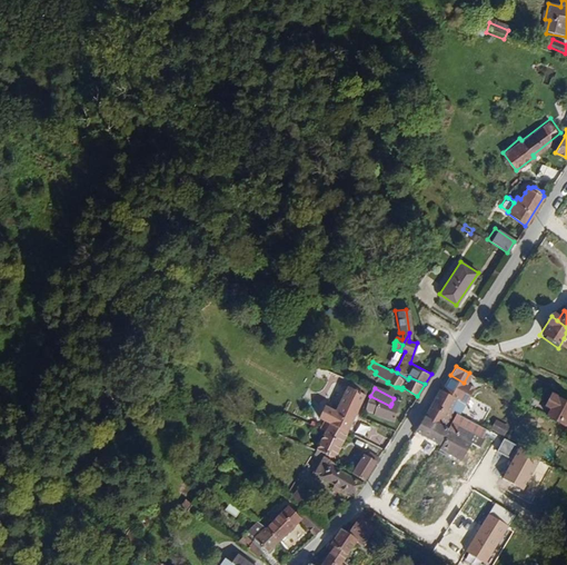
[(445,426),(458,399),(439,389),(424,414),(445,426)]
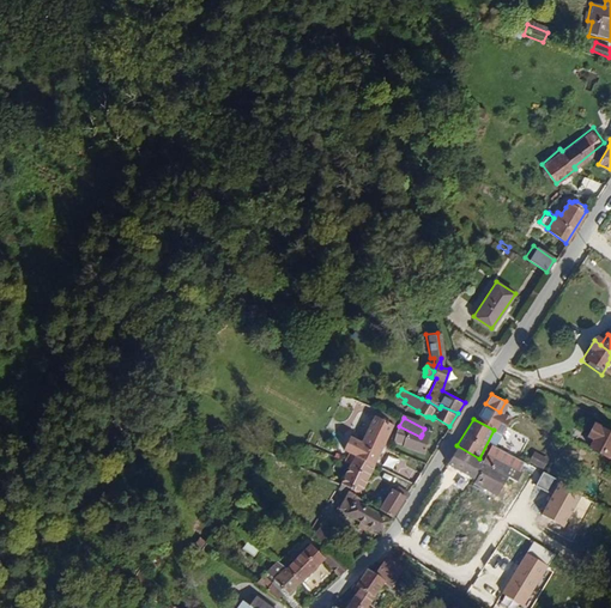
[(610,426),(598,420),(590,433),(596,438),(591,447),(610,457),(610,426)]
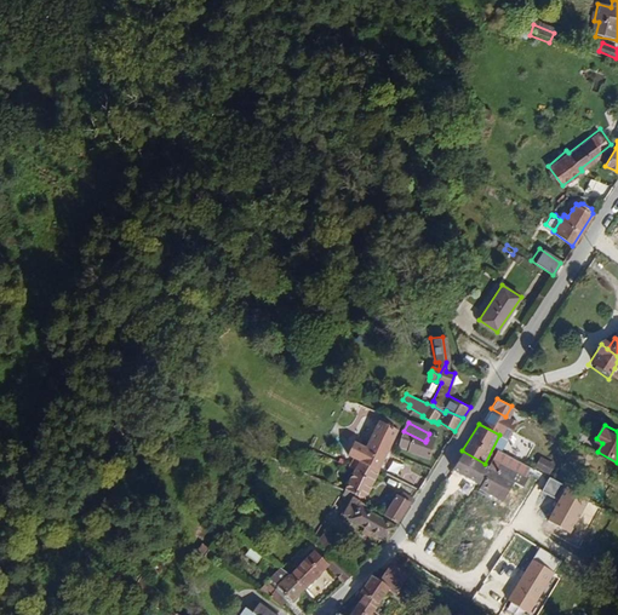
[(379,470),(396,435),(382,427),(370,453),(354,447),(345,464),(352,467),(358,464),(362,466),(365,463),(379,470)]
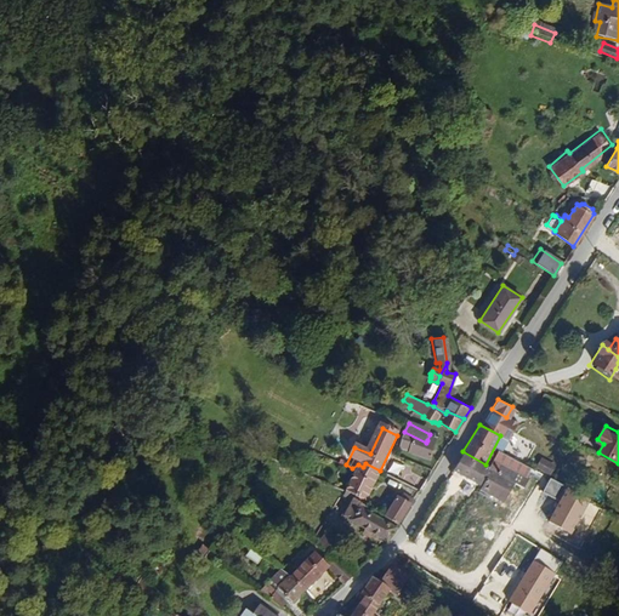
[(436,446),(436,444),(427,440),(426,443),(404,432),(399,443),(430,458),(436,446)]
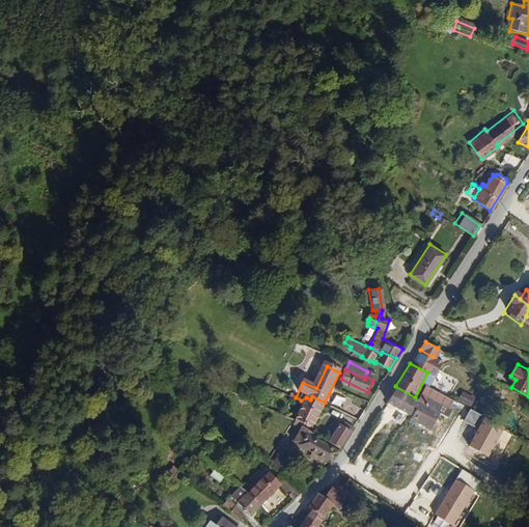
[(433,427),(441,411),(450,416),(455,407),(429,393),(425,403),(415,397),(395,386),(386,400),(407,411),(406,414),(433,427)]
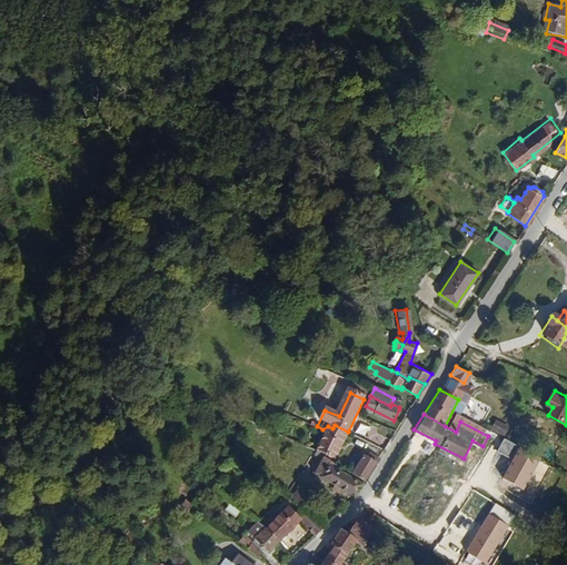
[(511,437),(517,426),(501,417),(496,428),(511,437)]
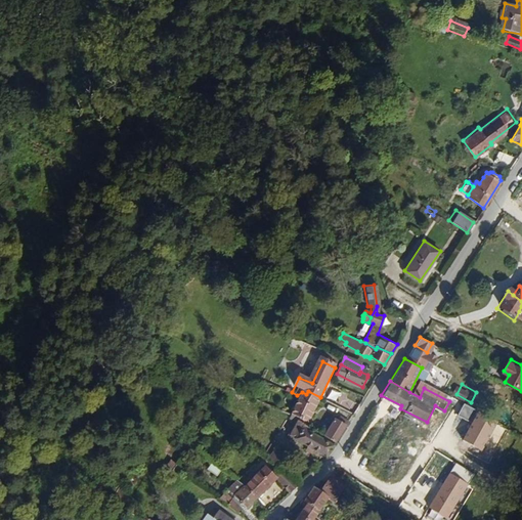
[(306,425),(320,397),(308,391),(306,394),(303,401),(294,419),(306,425)]
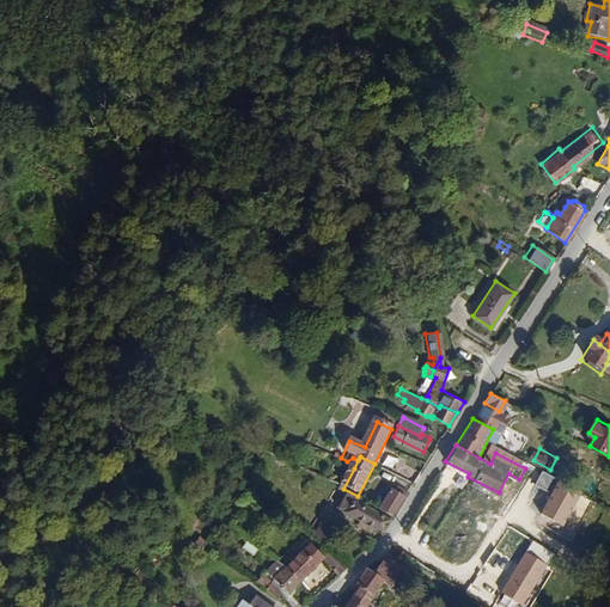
[(555,486),(560,477),(549,471),(544,482),(555,486)]
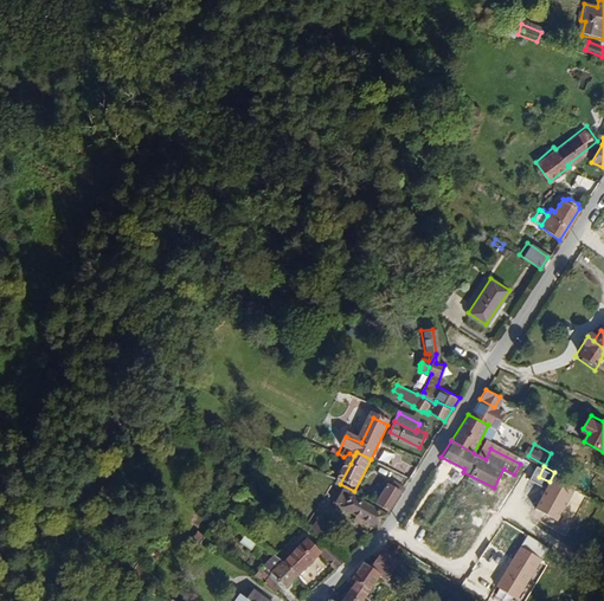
[(389,511),(404,485),(392,480),(389,486),(385,485),(376,503),(389,511)]
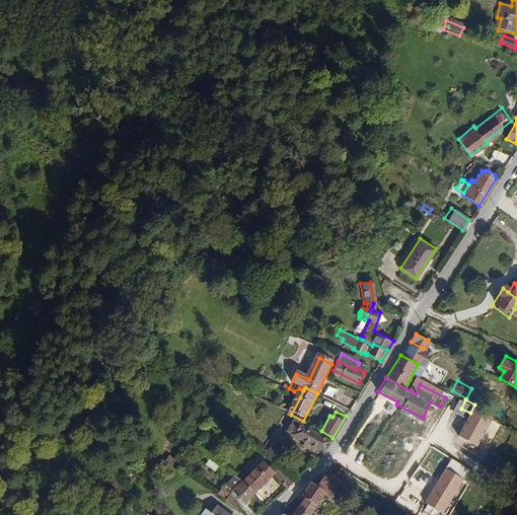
[(331,439),(293,419),(285,434),(304,442),(301,448),(310,452),(313,446),(323,450),(331,439)]
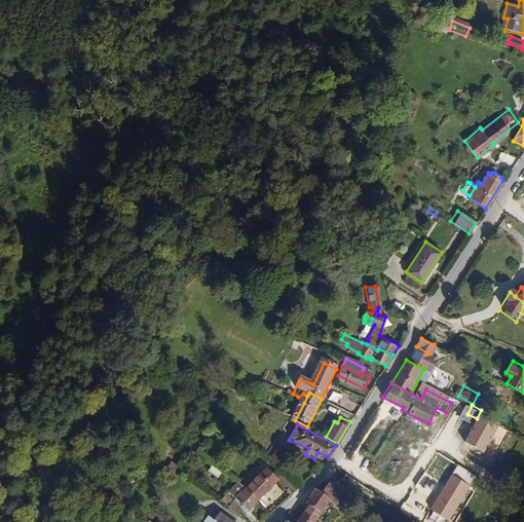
[(275,464),(282,454),(266,444),(260,455),(275,464)]
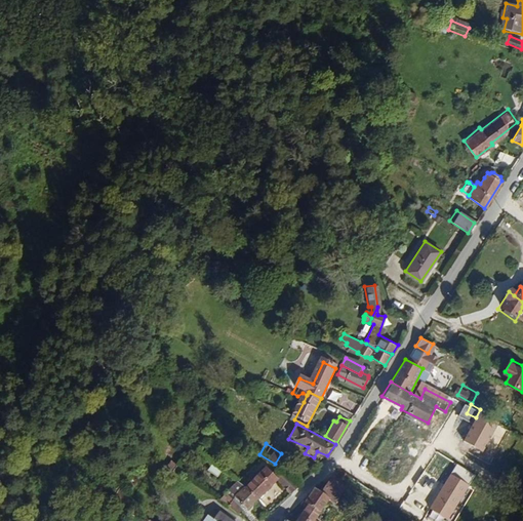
[(279,480),(282,477),(270,466),(245,488),(256,499),(279,480)]
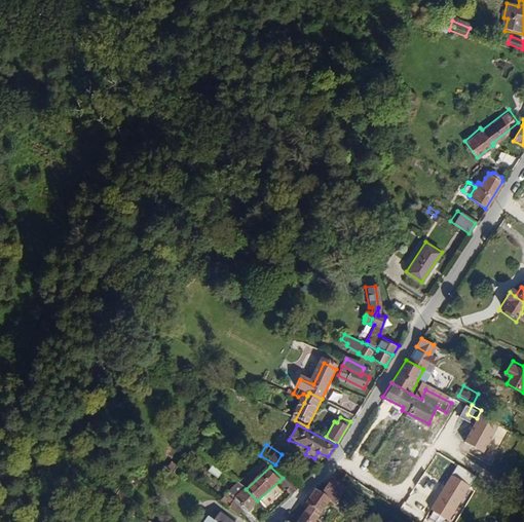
[(210,469),(206,475),(217,482),(221,475),(210,469)]
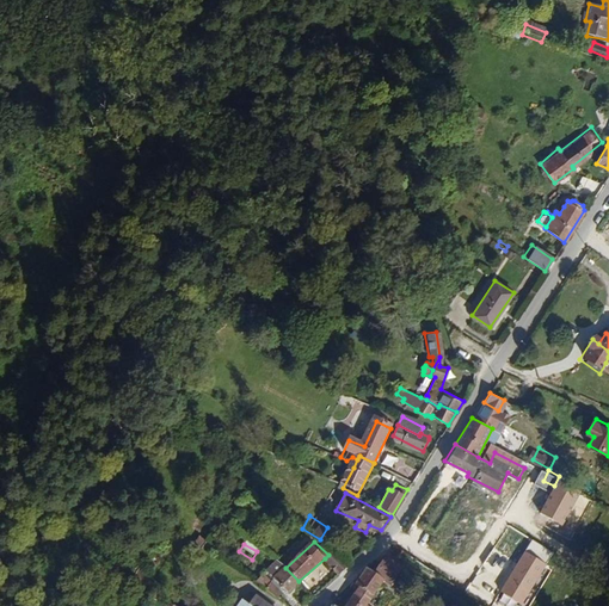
[(350,562),(333,549),(328,555),(325,558),(340,570),(350,562)]
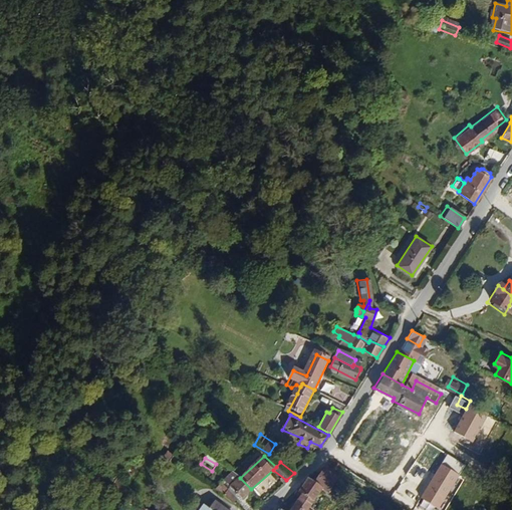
[(305,509),(321,485),(324,487),(333,474),(330,471),(328,471),(322,466),(311,478),(307,475),(295,490),(299,493),(289,509),(305,509)]
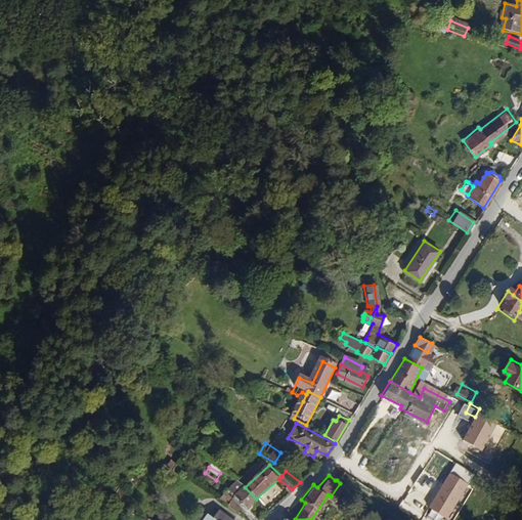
[(256,499),(245,487),(236,482),(229,490),(234,494),(233,496),(246,510),(256,499)]
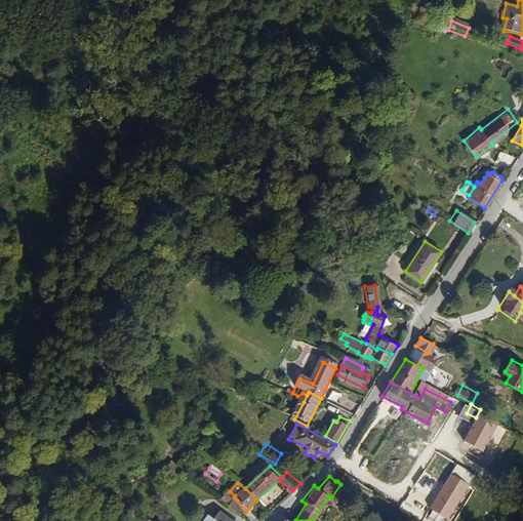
[(234,508),(228,503),(225,506),(231,512),(234,508)]
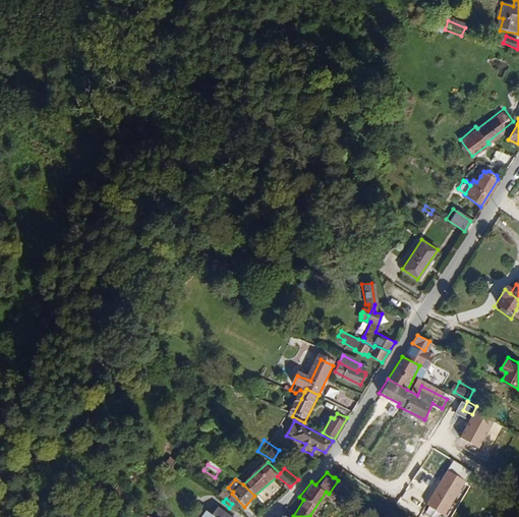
[(241,510),(232,504),(229,508),(238,514),(241,510)]
